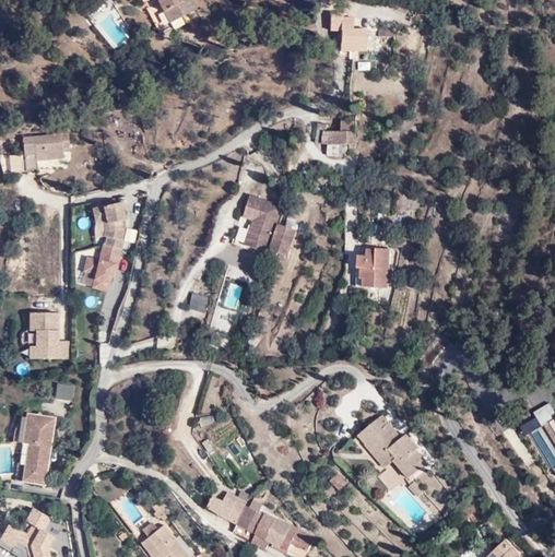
[(149,0),(162,25),(190,12),(185,0),(179,0),(177,1),(176,0),(149,0)]
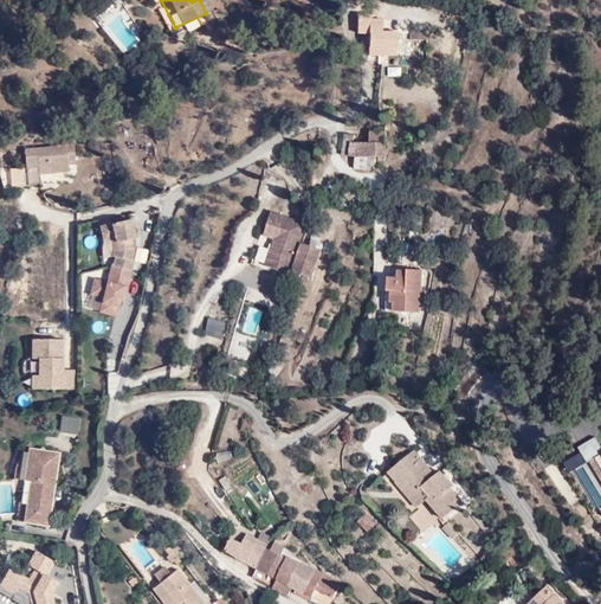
[(396,31),(380,30),(381,18),(355,17),(355,31),(367,31),(366,55),(382,56),(382,50),(394,50),(395,50),(396,31)]
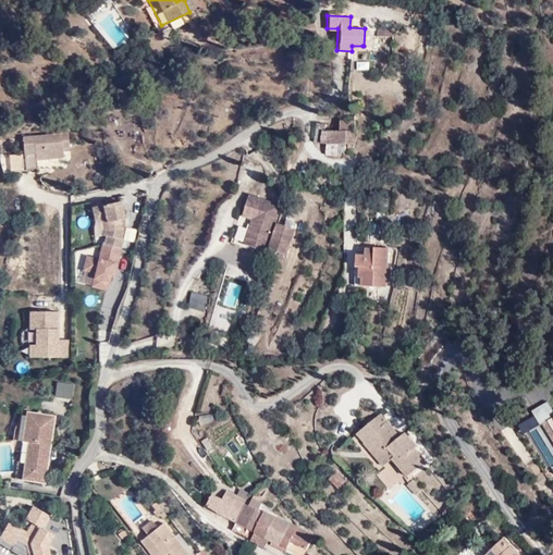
[(377,39),(377,29),(365,28),(364,46),(376,47),(377,39)]
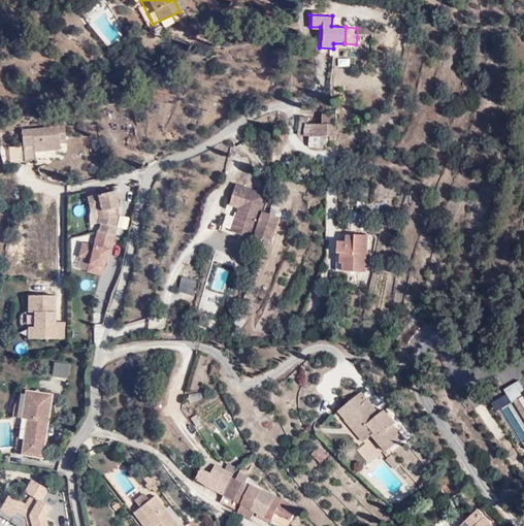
[(357,28),(357,37),(363,37),(370,38),(371,30),(357,28)]
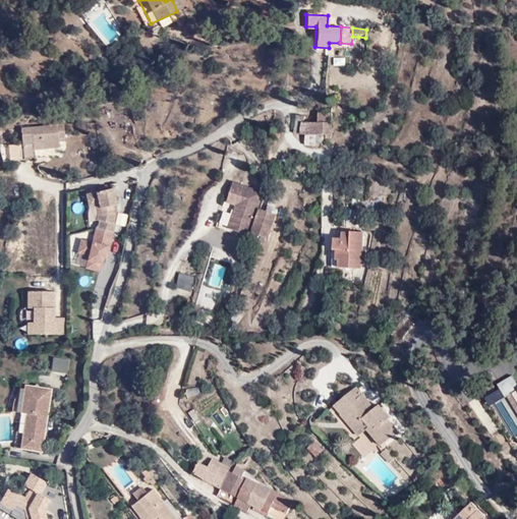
[(363,57),(365,38),(358,37),(356,57),(363,57)]
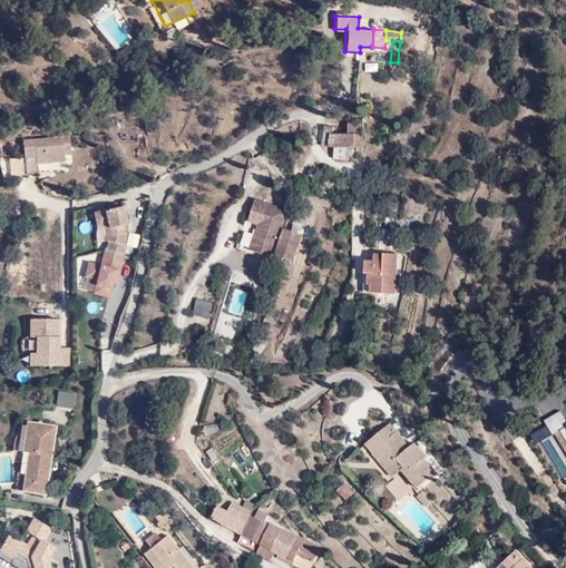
[(360,146),(362,123),(345,121),(344,131),(332,130),(333,125),(324,125),(321,143),(334,145),(332,160),(345,162),(347,156),(354,157),(355,153),(358,154),(360,153),(361,150),(361,146),(360,146)]
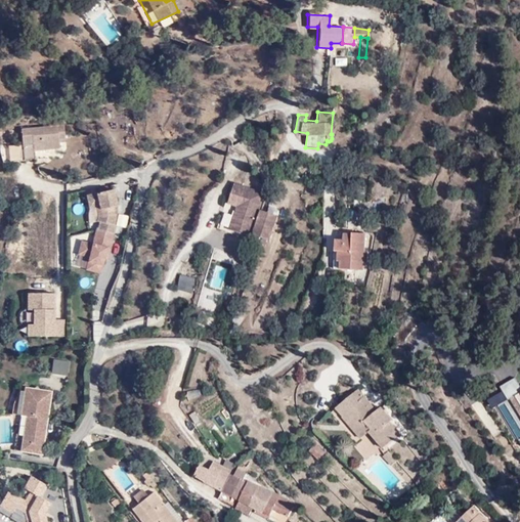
[(19,128),(20,144),(30,143),(31,151),(58,148),(57,140),(65,139),(62,124),(19,128)]
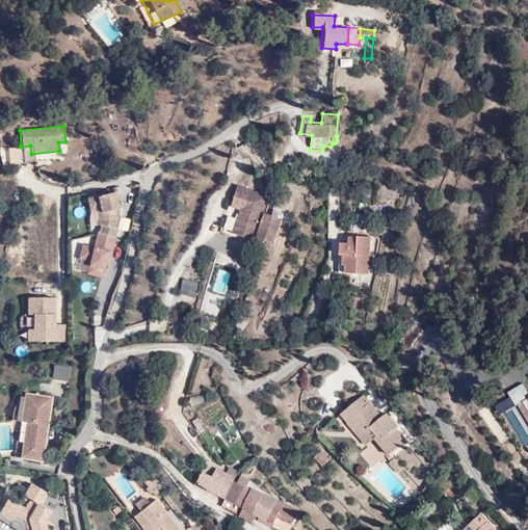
[(22,162),(32,162),(31,154),(30,146),(21,147),(21,149),(22,162)]
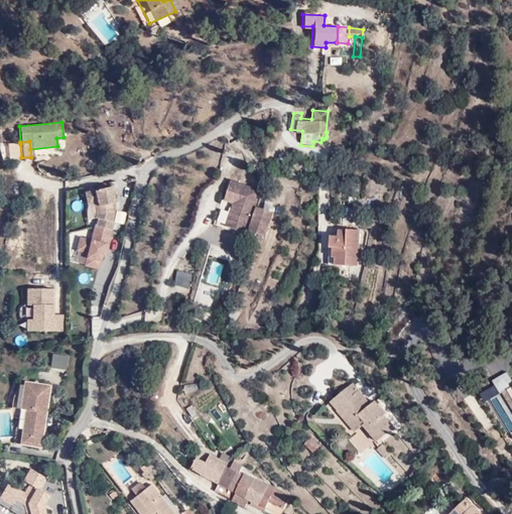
[(2,159),(21,157),(20,144),(16,145),(1,146),(1,148),(0,149),(0,151),(2,154),(2,159)]
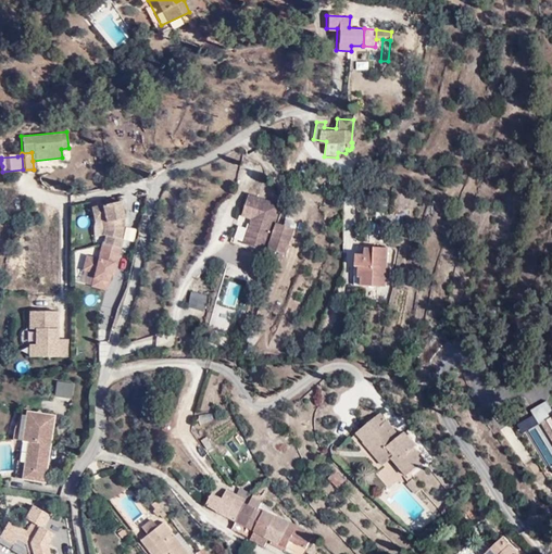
[(250,197),(243,216),(254,219),(246,246),(266,252),(272,234),(275,235),(271,250),(287,255),(296,229),(275,223),(280,206),(250,197)]
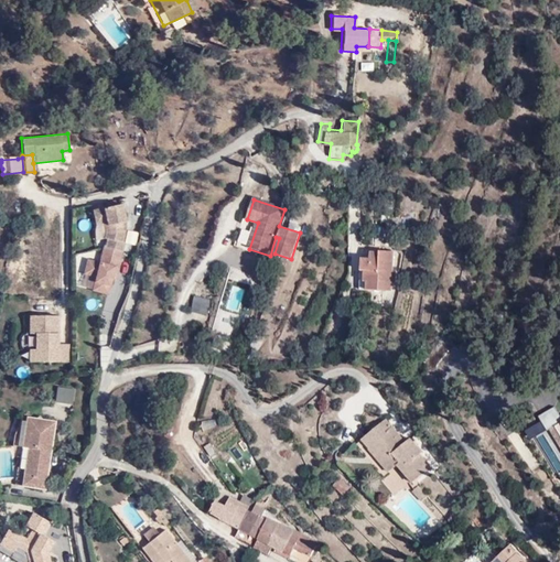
[(116,217),(120,216),(117,205),(92,212),(95,225),(103,223),(105,233),(104,239),(106,239),(104,248),(120,252),(122,242),(119,242),(122,227),(118,227),(116,217)]
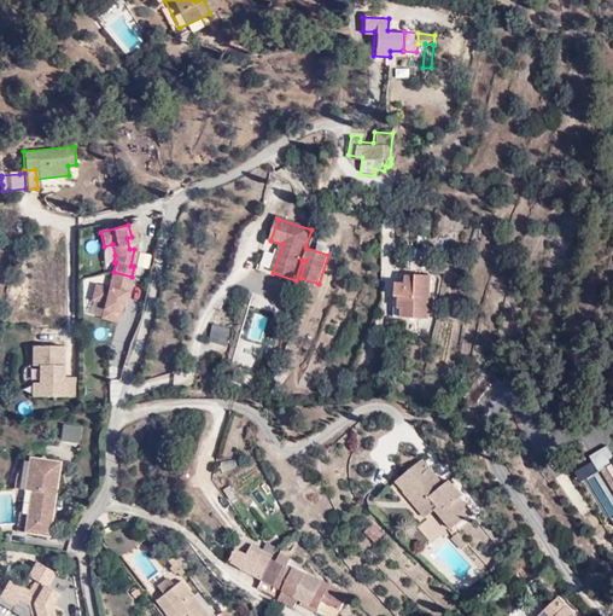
[(132,277),(114,272),(112,272),(109,289),(95,285),(92,302),(106,304),(103,320),(118,324),(122,307),(126,292),(128,292),(132,277)]
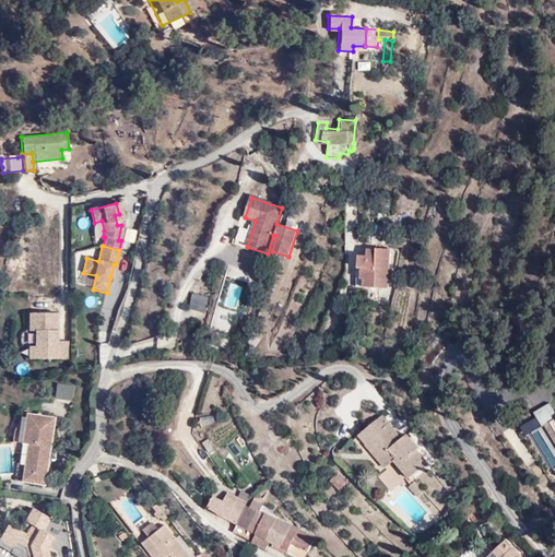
[(358,267),(374,269),(376,249),(365,248),(364,256),(356,256),(355,267),(358,267)]
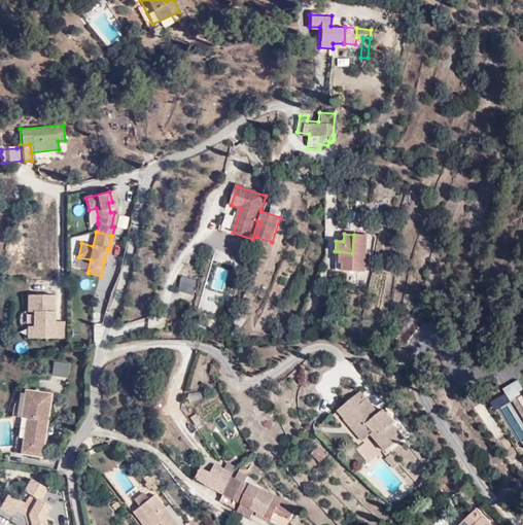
[(361,273),(365,236),(354,235),(352,253),(338,251),(337,264),(340,265),(339,272),(361,273)]
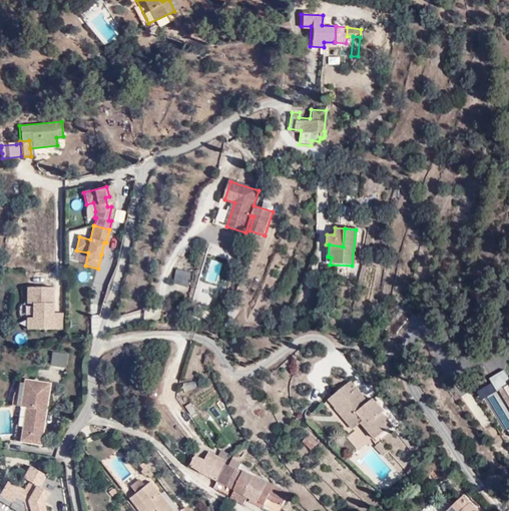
[(172,266),(167,282),(182,286),(186,270),(172,266)]
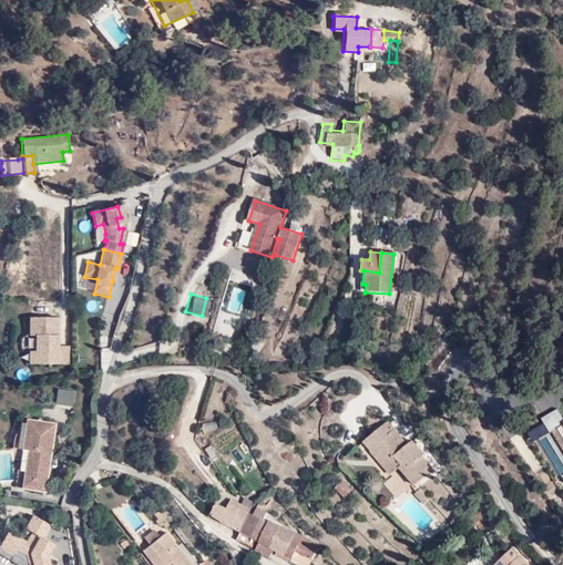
[(55,318),(28,318),(28,335),(32,335),(32,351),(27,351),(27,363),(67,363),(67,346),(55,346),(55,318)]
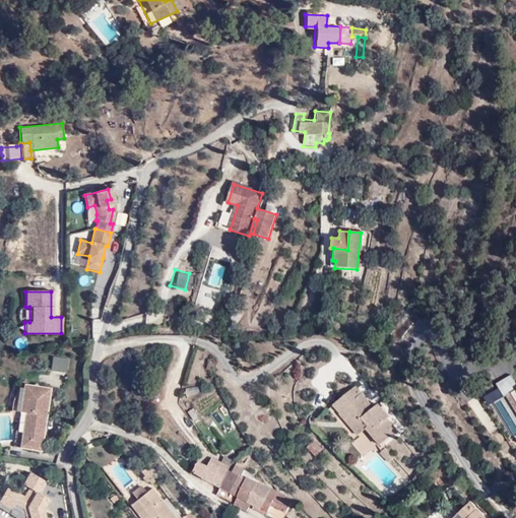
[(51,360),(50,374),(67,377),(69,362),(51,360)]
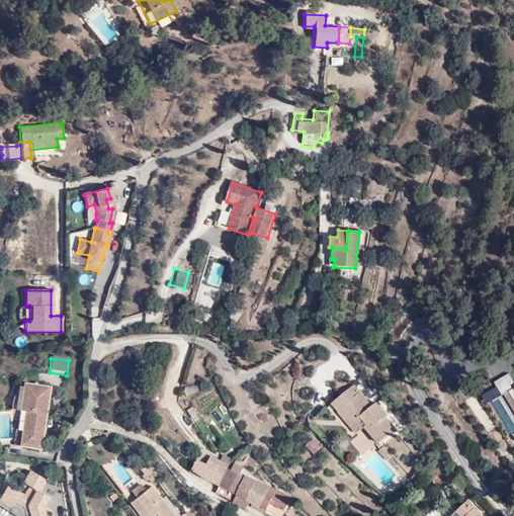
[(43,416),(47,416),(50,403),(45,402),(48,385),(39,383),(35,377),(30,382),(23,381),(19,411),(24,413),(21,432),(40,434),(43,416)]
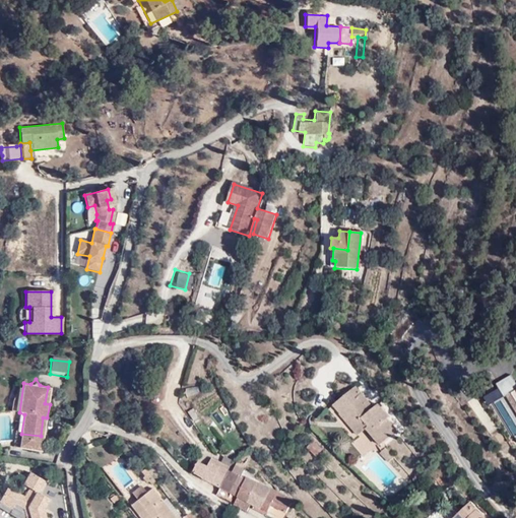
[(333,406),(340,413),(342,411),(356,425),(362,418),(369,426),(366,430),(378,441),(389,431),(393,435),(397,431),(388,421),(391,417),(378,403),(375,406),(355,386),(333,406)]
